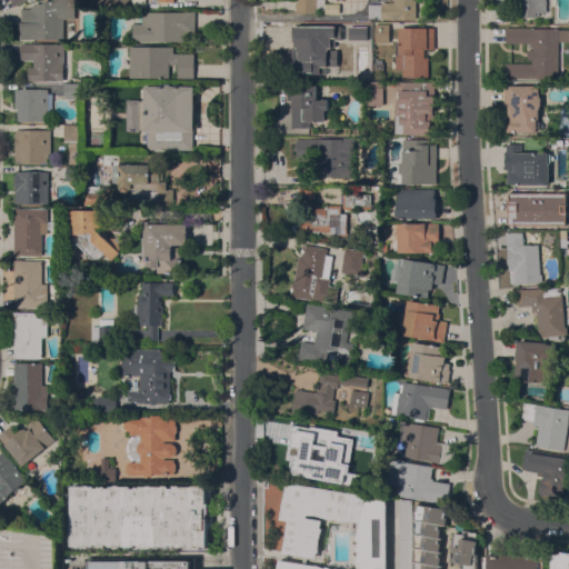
[(63,39),(21,39),(21,30),(20,30),(20,21),(21,21),(21,8),(31,8),(31,6),(35,6),(35,3),(43,3),(43,0),(76,0),(76,19),(63,19),(63,39)]
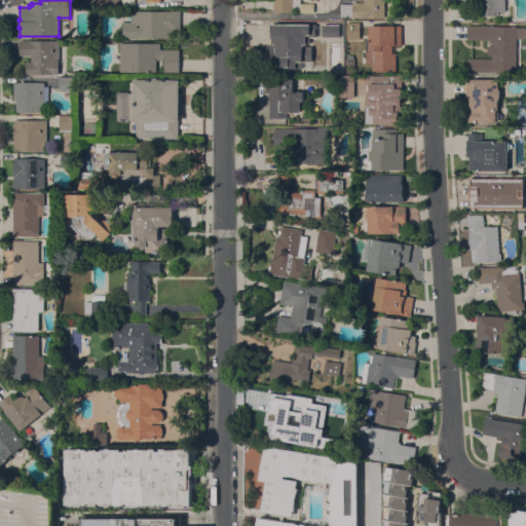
[(273,0),(300,0),(300,3),(314,3),(314,13),(300,12),(300,8),(293,8),(293,12),(273,12),(273,0)]
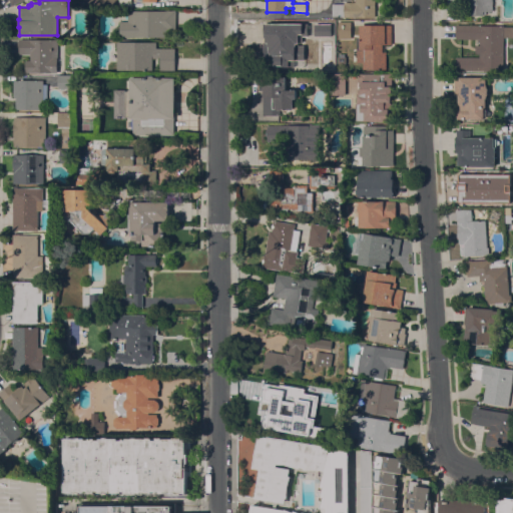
[(376,0),(376,17),(358,17),(345,17),(345,16),(332,16),(332,3),(344,3),(344,2),(355,2),(355,0),(376,0)]
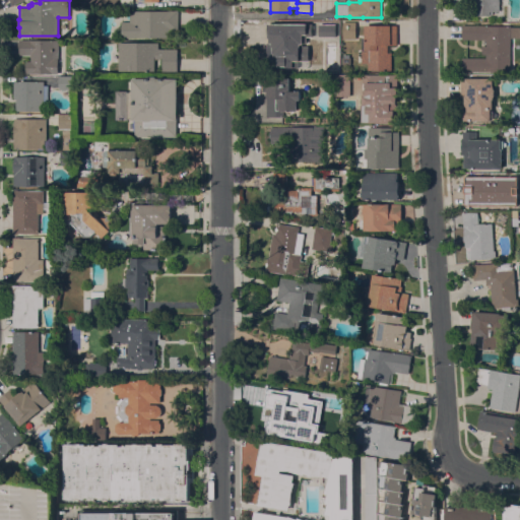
[(500,0),(500,11),(491,11),(491,15),(467,15),(467,0),(500,0)]
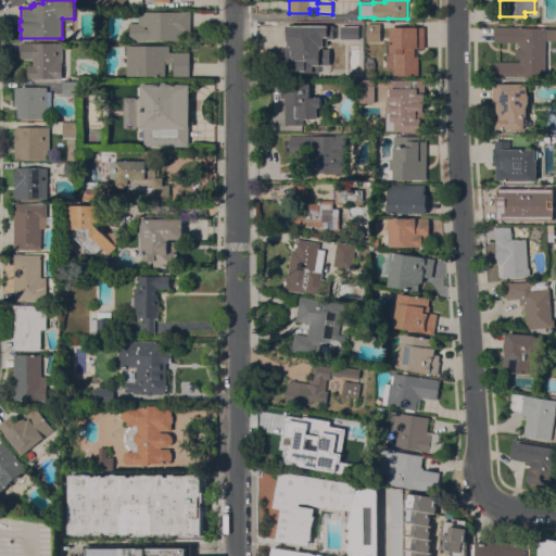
[(180,11),(190,11),(191,32),(181,32),(181,40),(130,40),(129,23),(138,23),(138,12),(180,11)]
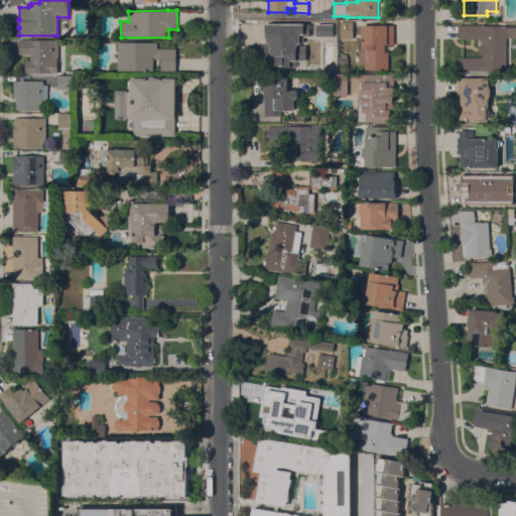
[(318,24),(318,20),(330,20),(330,24),(335,24),(335,46),(318,46),(318,24)]
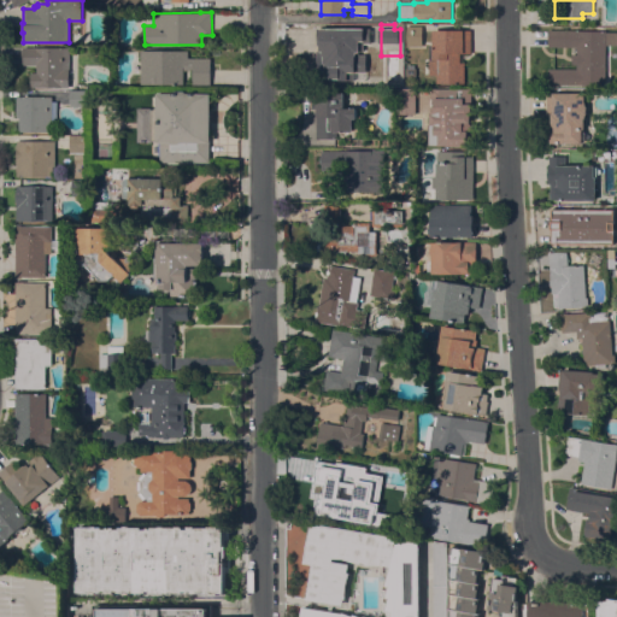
[(422,46),(407,46),(407,25),(422,25),(422,46)]
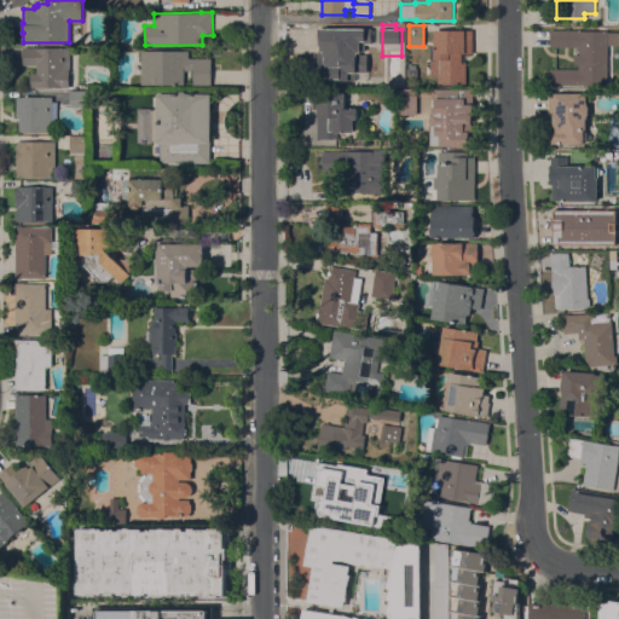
[(357,85),(329,85),(329,74),(327,74),(327,45),(329,45),(329,30),(357,29),(357,36),(359,36),(359,44),(360,44),(364,46),(364,47),(366,47),(366,67),(359,67),(359,68),(357,68),(357,85)]
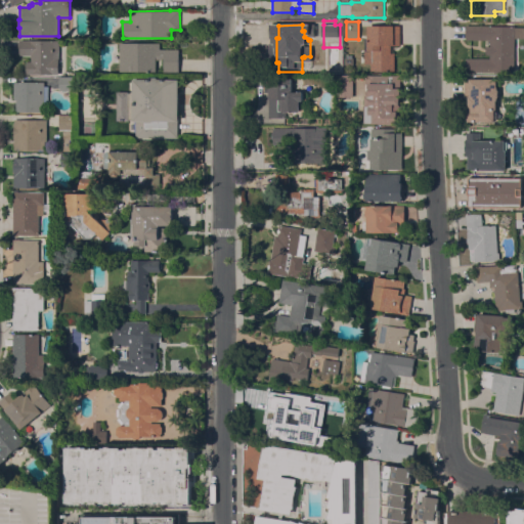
[(491,25),(491,27),(515,27),(515,56),(523,56),(523,72),(515,72),(515,73),(489,73),(489,72),(466,72),(466,58),(489,58),(489,55),(486,55),(486,46),(489,46),(489,39),(466,39),(466,25),(491,25)]
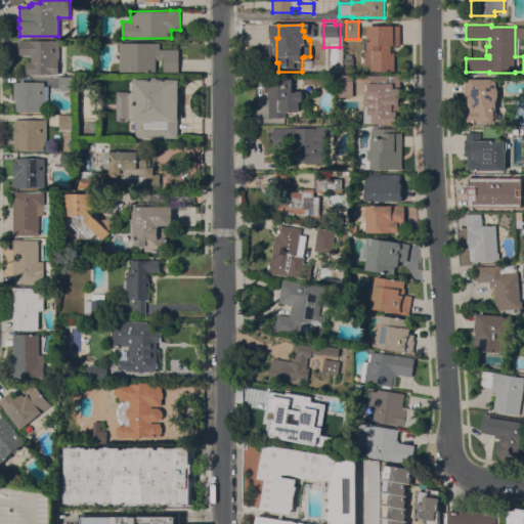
[(392,26),(400,26),(400,45),(395,45),(395,71),(370,71),(370,63),(365,63),(365,51),(364,51),(364,38),(367,38),(367,26),(392,26)]
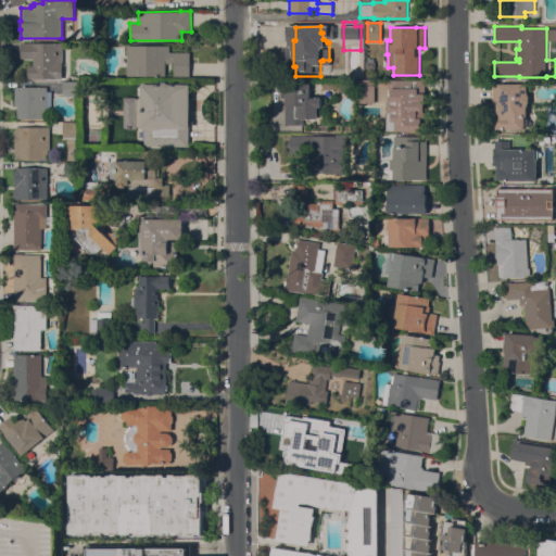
[(62,79),(27,78),(27,65),(33,65),(33,59),(22,59),(22,58),(19,58),(19,43),(21,43),(21,42),(63,42),(62,79)]
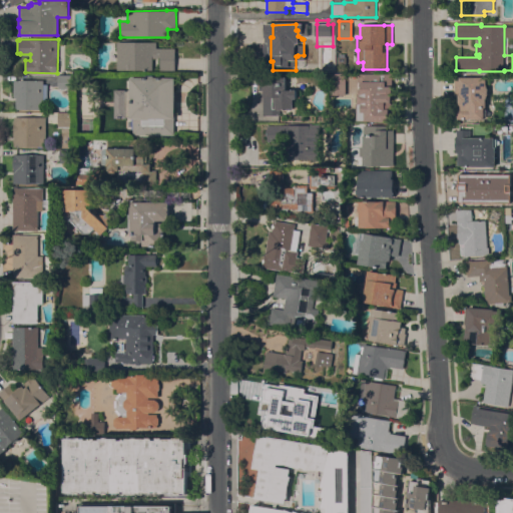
[(117,42),(156,42),(156,48),(175,48),(175,70),(160,70),(160,58),(153,58),(153,70),(117,70),(117,42)]
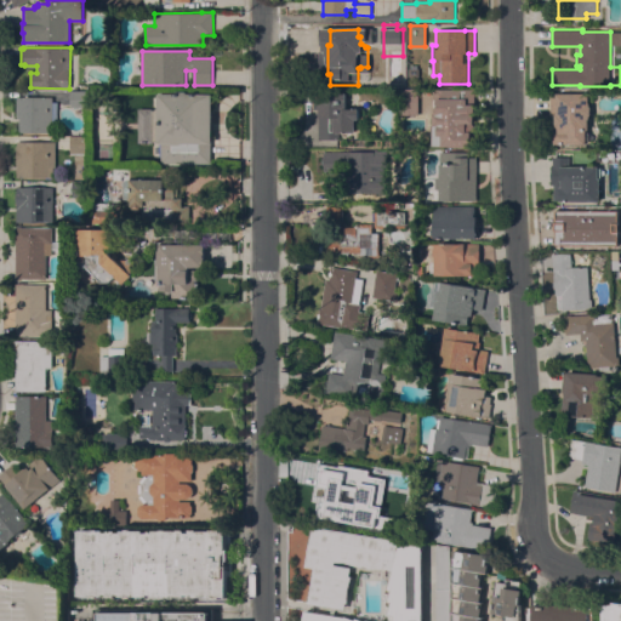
[(410,68),(410,64),(416,64),(416,68),(419,68),(419,77),(408,77),(408,68),(410,68)]
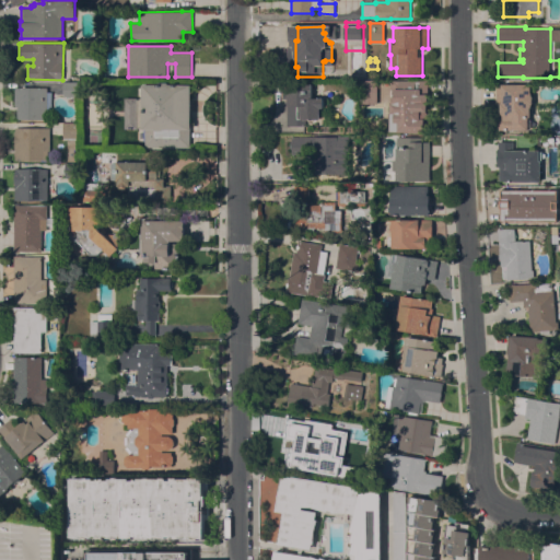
[(377,104),(360,103),(360,80),(377,80),(377,104)]
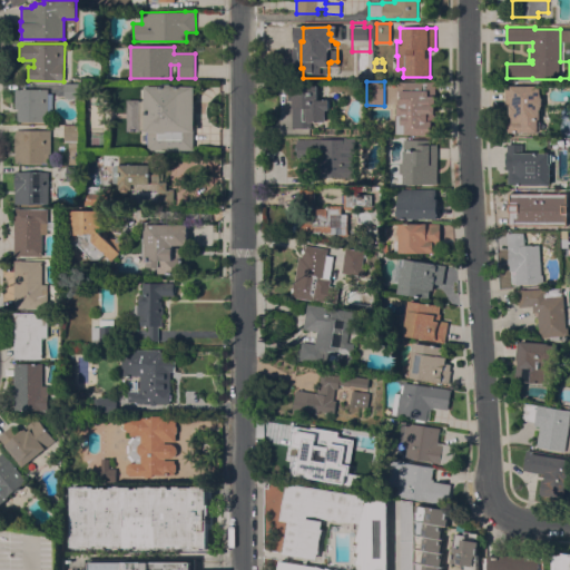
[(435,81),(435,133),(433,133),(433,134),(396,134),(396,115),(397,115),(397,105),(400,105),(400,98),(402,98),(402,92),(399,92),(399,81),(435,81)]
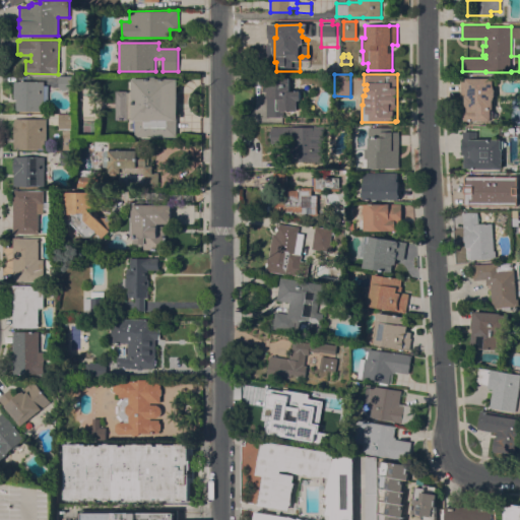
[(73,76),(73,89),(59,89),(59,76),(73,76)]
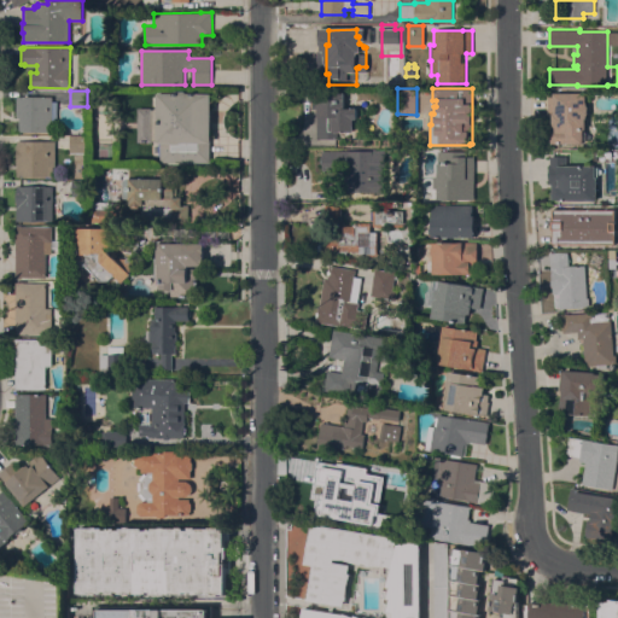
[(136,141),(138,106),(151,108),(151,110),(153,110),(158,105),(158,93),(175,93),(176,91),(186,91),(187,93),(213,93),(211,143),(210,143),(210,163),(161,162),(161,141),(151,141),(136,141)]
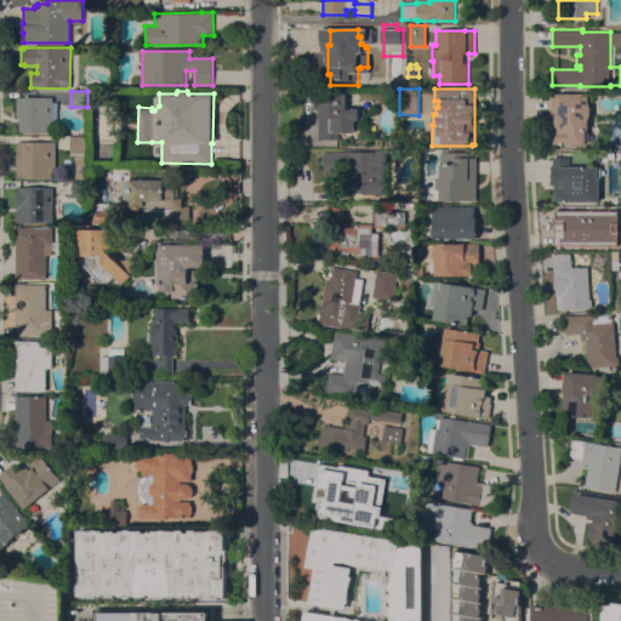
[(346,108),(359,108),(359,119),(354,119),(354,132),(339,132),(339,140),(319,140),(319,117),(319,92),(346,92),(346,108)]
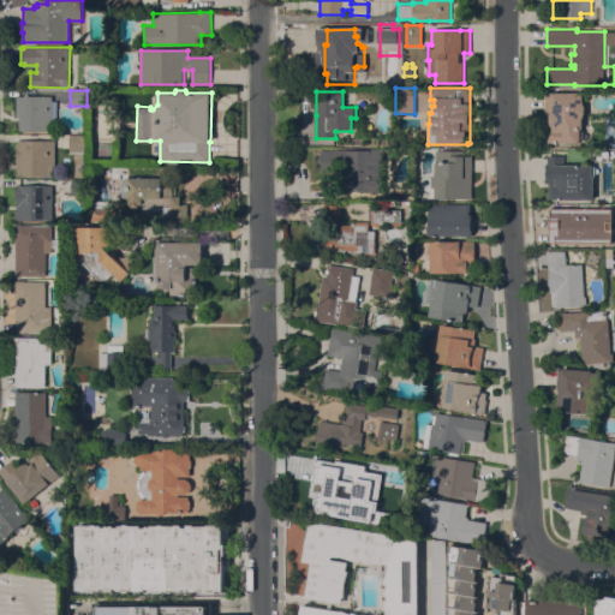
[(583,103),(585,105),(585,113),(584,114),(584,118),(583,118),(583,129),(581,129),(580,143),(548,143),(549,139),(548,139),(548,131),(547,131),(547,123),(550,123),(550,115),(545,115),(545,93),(583,94),(583,103)]
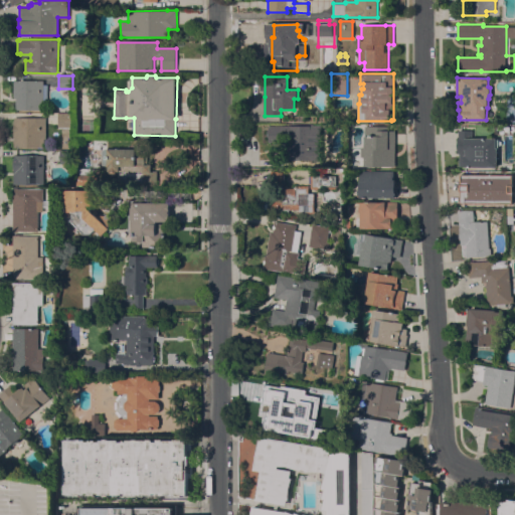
[(43,80),(43,84),(47,84),(47,100),(43,100),(43,110),(12,110),(12,98),(13,98),(13,79),(43,80)]
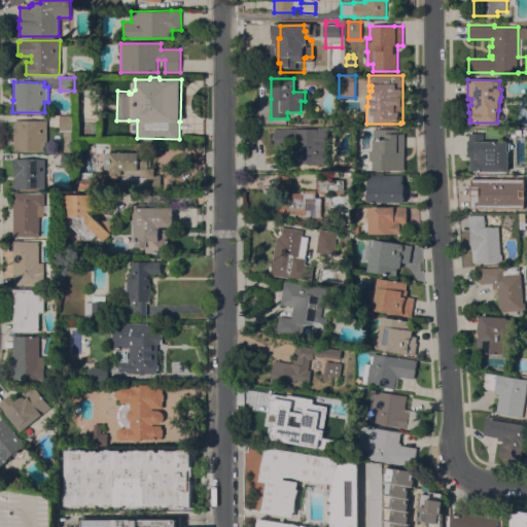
[(74,115),(74,130),(60,130),(60,115),(74,115)]
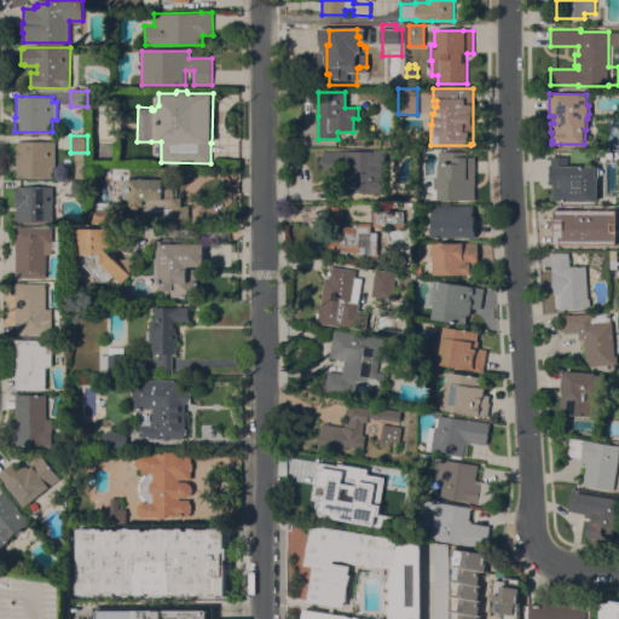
[(17,142),(55,142),(55,167),(53,167),(53,177),(17,177),(17,142)]
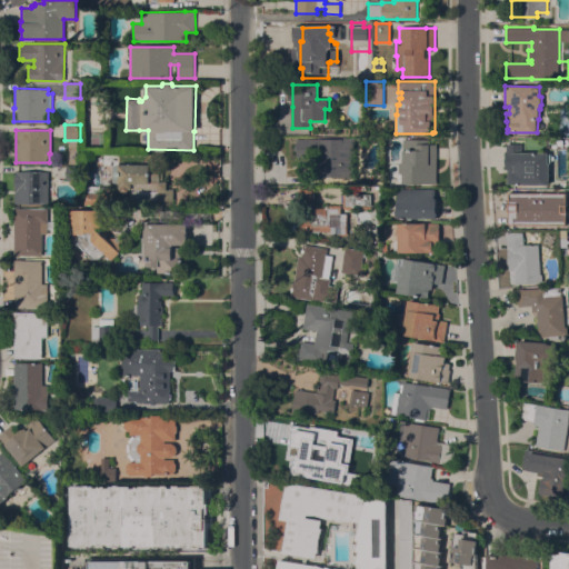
[(356,139),(356,177),(321,177),(321,152),(310,152),(310,158),(297,158),(297,139),(356,139)]
